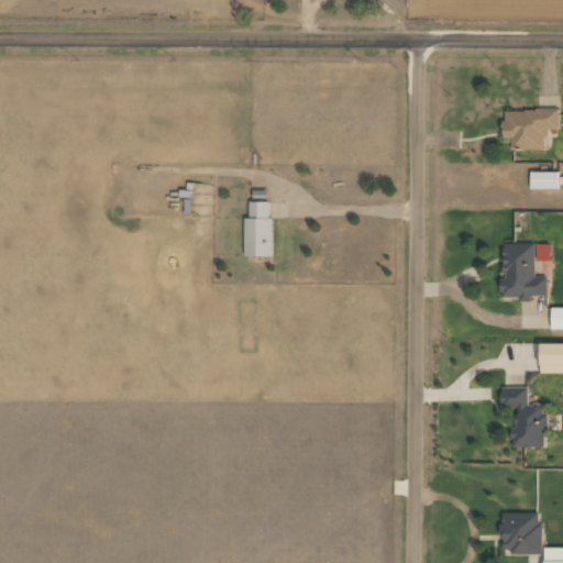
[(559,130),(559,109),(503,110),(503,138),(510,138),(510,151),(545,150),(544,130),(559,130)]
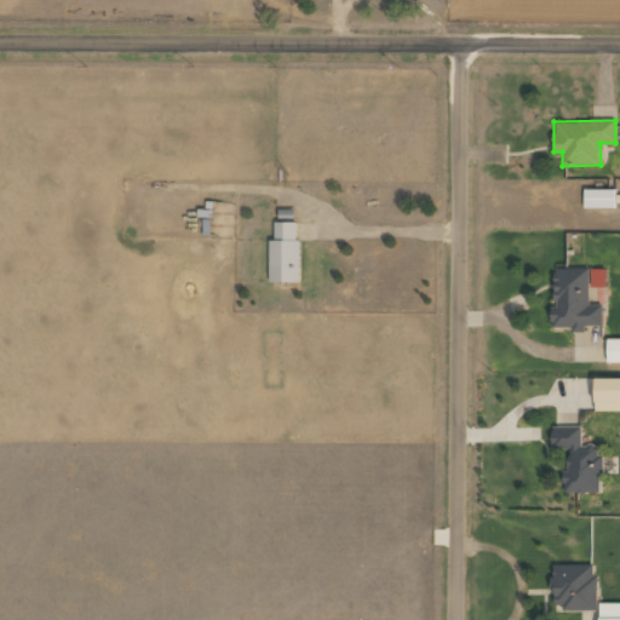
[(615,189),(584,189),(584,207),(615,208),(615,189)]
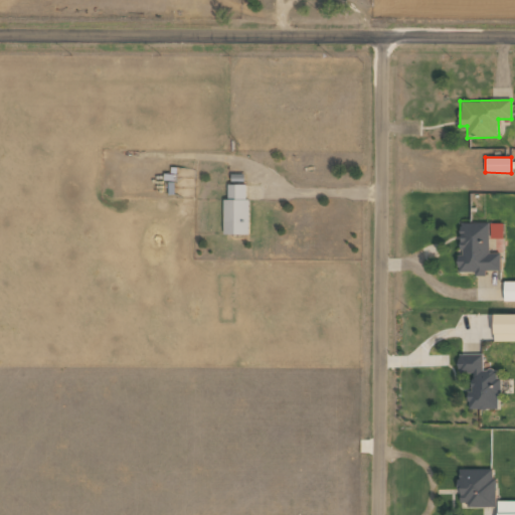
[(247,184),(227,184),(227,199),(223,199),(222,234),(247,234),(247,184)]
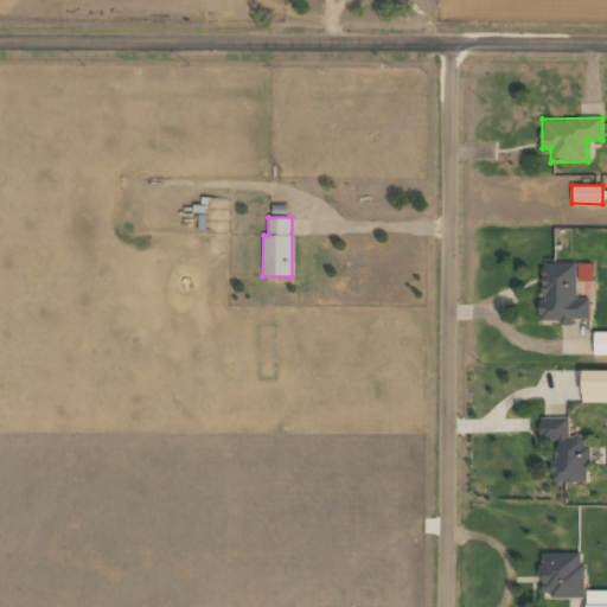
[(589,319),(589,298),(576,298),(576,262),(543,262),(542,302),(540,302),(540,320),(560,320),(560,325),(573,325),(573,319),(589,319)]
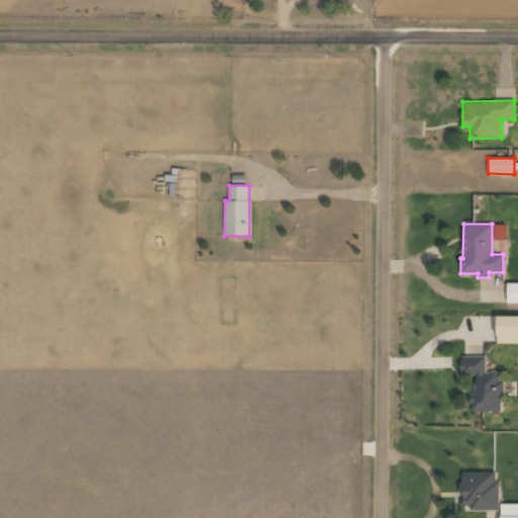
[(506,239),(505,225),(493,225),(493,240),(506,239)]
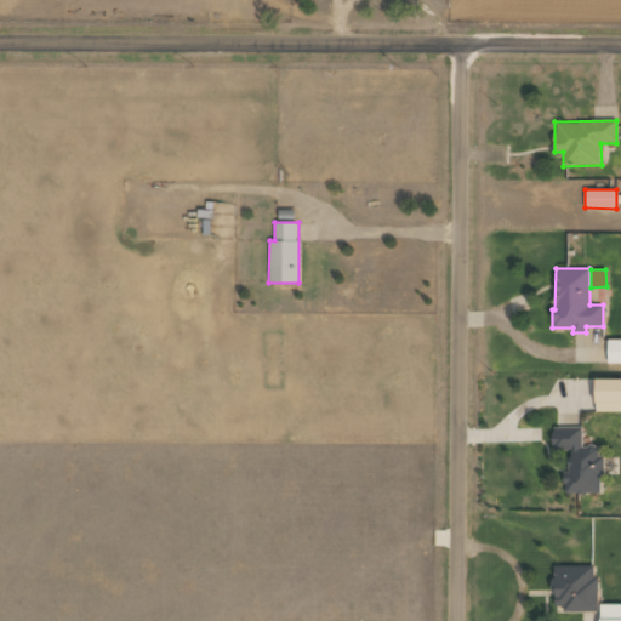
[(620,339),(607,339),(608,363),(620,363),(620,339)]
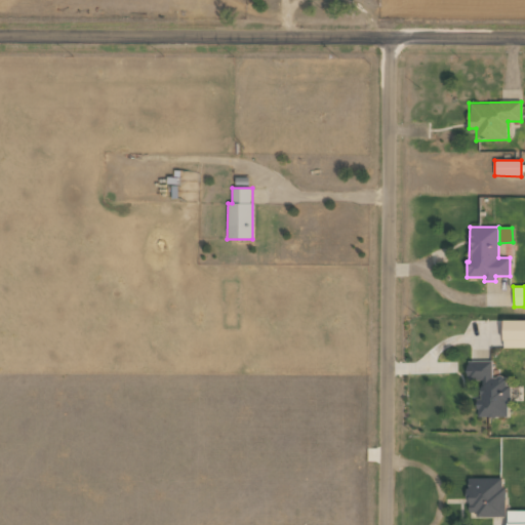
[(503,348),(524,348),(524,320),(502,320),(503,348)]
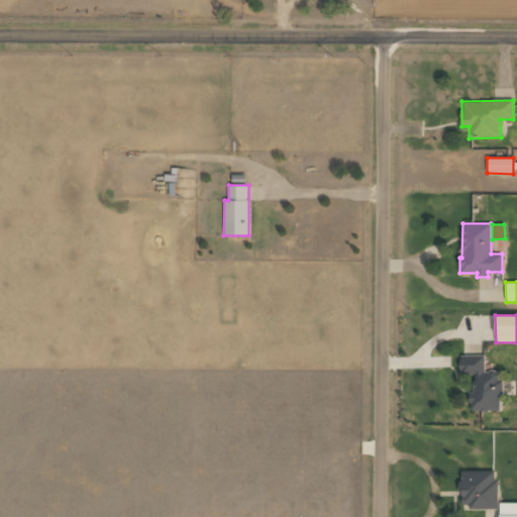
[(501,410),(500,371),(485,371),(484,355),(458,355),(459,376),(471,375),(472,411),(501,410)]
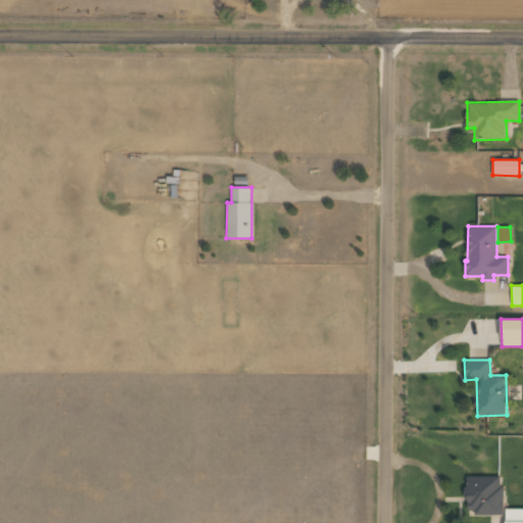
[(502,475),(466,477),(467,510),(475,510),(475,515),(504,514),(502,475)]
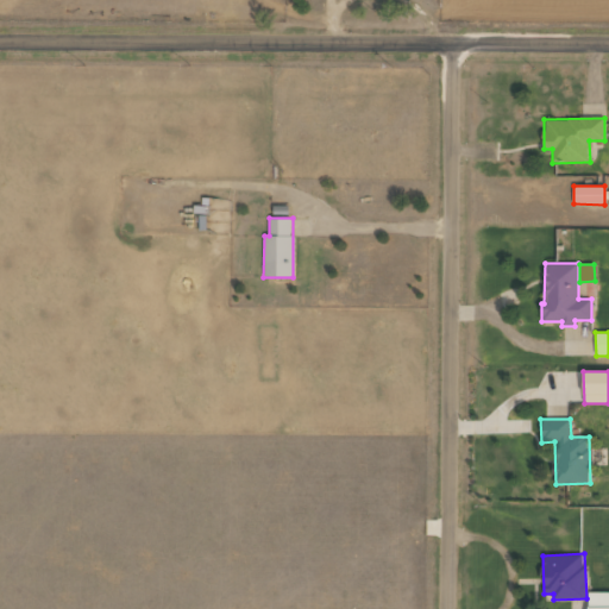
[(608,608),(608,591),(588,591),(586,608),(608,608)]
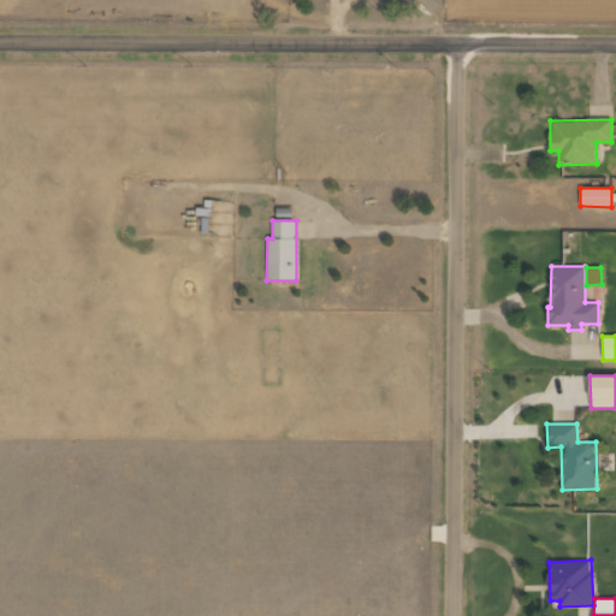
All buildings are outlined.
